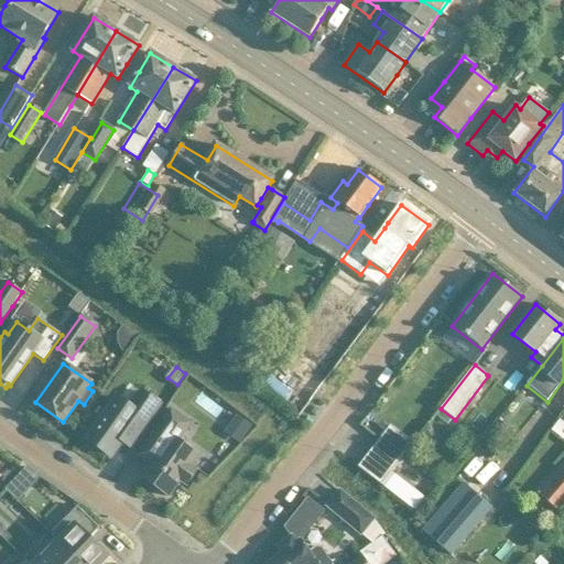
[(130,446),(159,403),(140,390),(130,403),(118,396),(87,441),(110,456),(121,441),(130,446)]
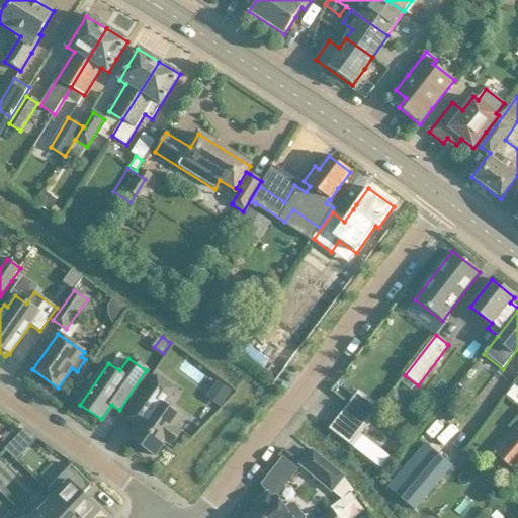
[(138,403),(126,419),(139,427),(131,439),(155,456),(166,442),(171,446),(181,432),(175,428),(182,418),(169,410),(171,407),(170,403),(168,401),(176,390),(157,375),(138,403)]
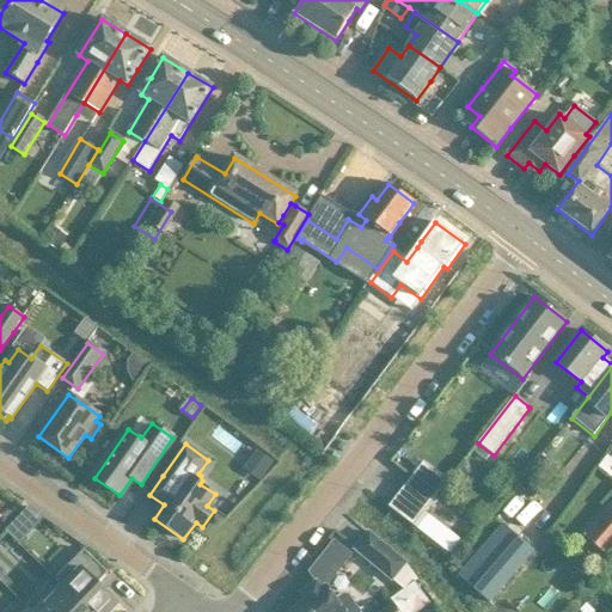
[(436,497),(412,478),(390,507),(414,526),(436,497)]
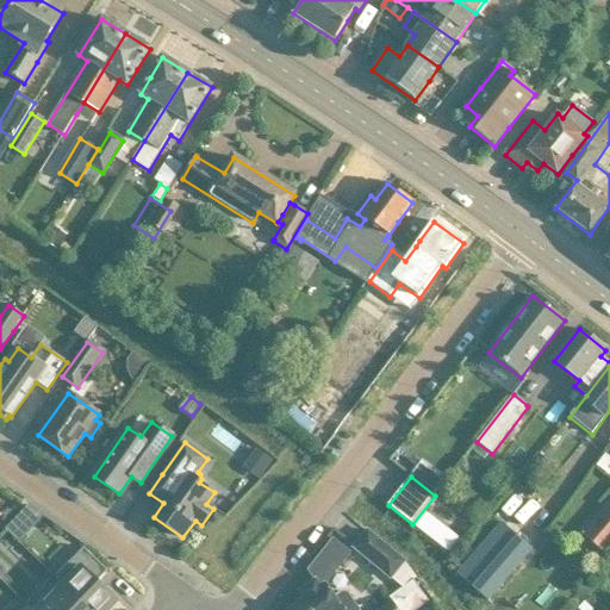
[(521,477),(515,485),(533,499),(539,491),(521,477)]
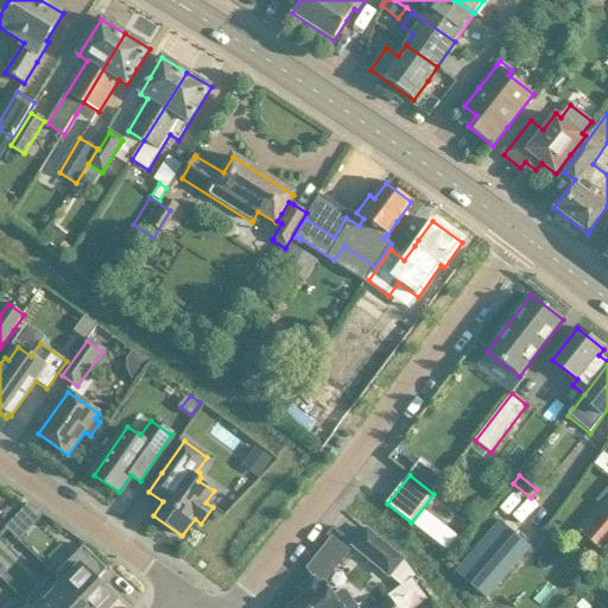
[(607,548),(607,499),(580,533),(603,553),(607,548)]
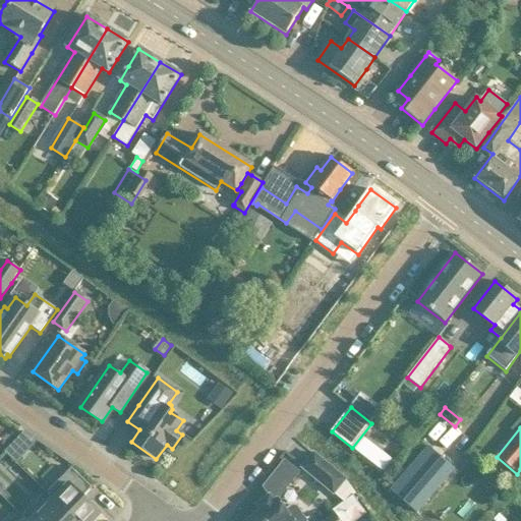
[(427,476),(443,459),(428,447),(391,491),(416,513),(440,486),(427,476)]
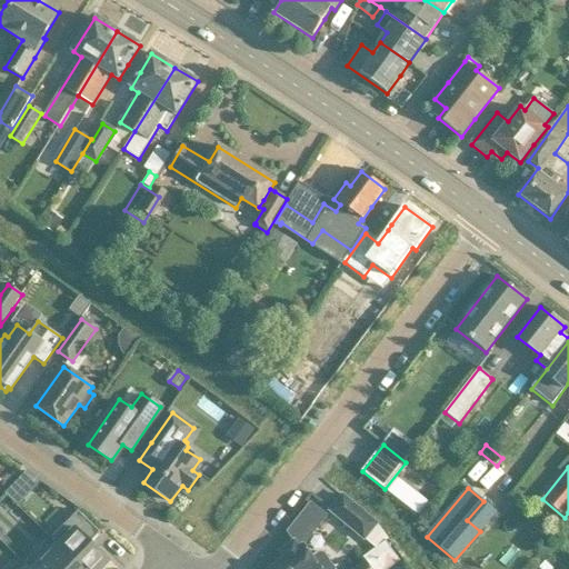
[(365,539),(377,523),(343,496),(330,511),(365,539)]
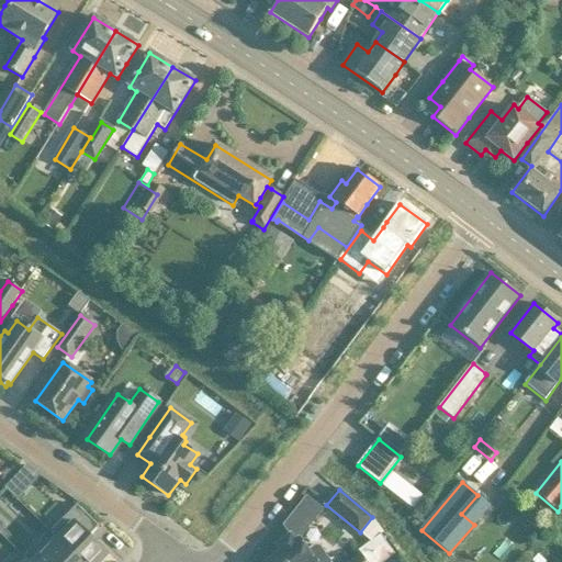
[(332,561),(321,546),(315,544),(307,550),(300,539),(323,508),(308,492),(283,525),(291,535),(277,546),(281,552),(267,561),(332,561)]
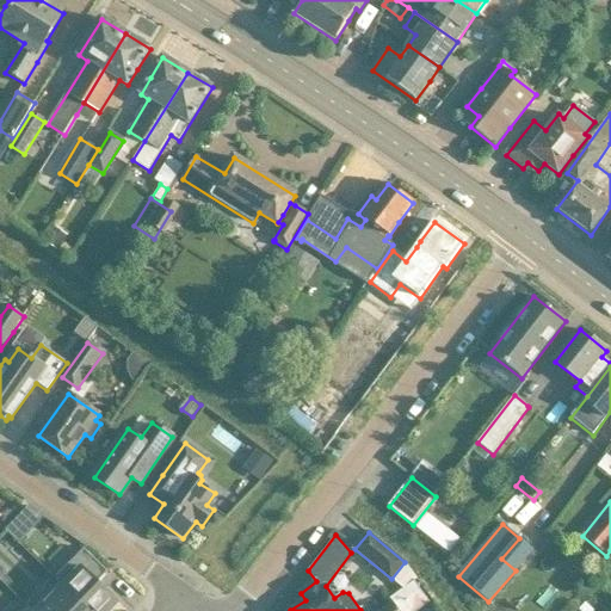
[(109,572),(84,549),(56,579),(88,610),(111,610),(118,604),(98,584),(109,572)]
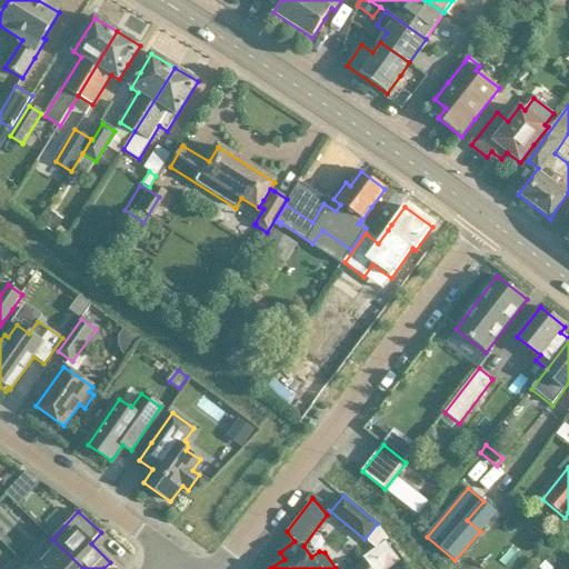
[(27,566),(26,566),(29,568),(82,568),(52,539),(51,539),(55,543),(30,568),(27,566)]
